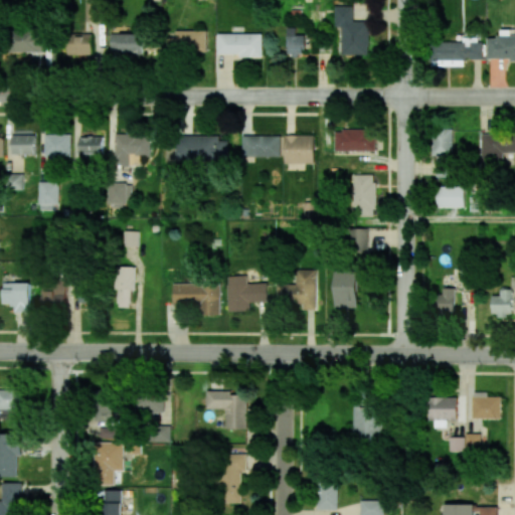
[(336,6),(335,26),(341,27),(341,54),(368,54),(369,21),(354,21),(354,6),(336,6)]
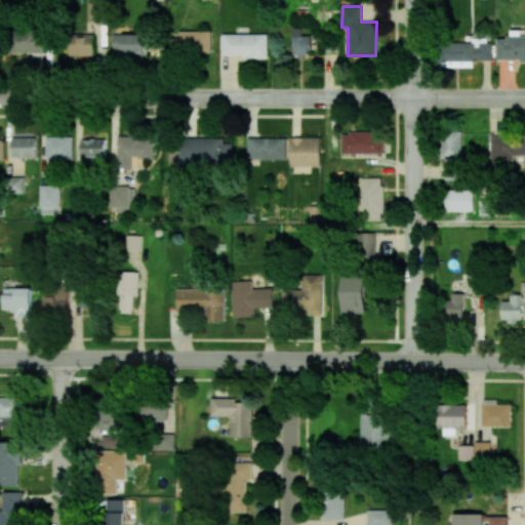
[(12,53),(46,52),(46,28),(11,29),(12,53)]
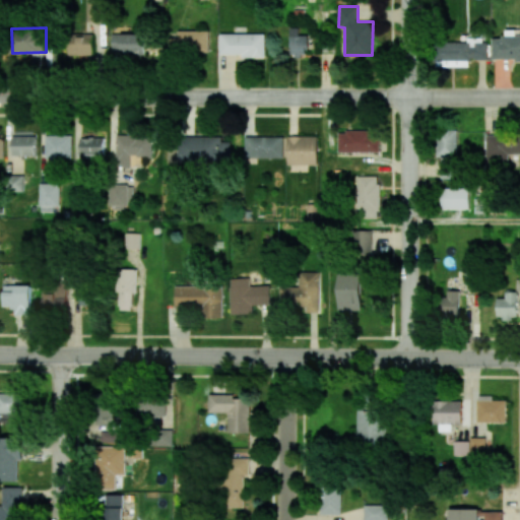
[(290,56),(308,56),(307,35),(299,36),(299,27),(289,28),(290,56)]
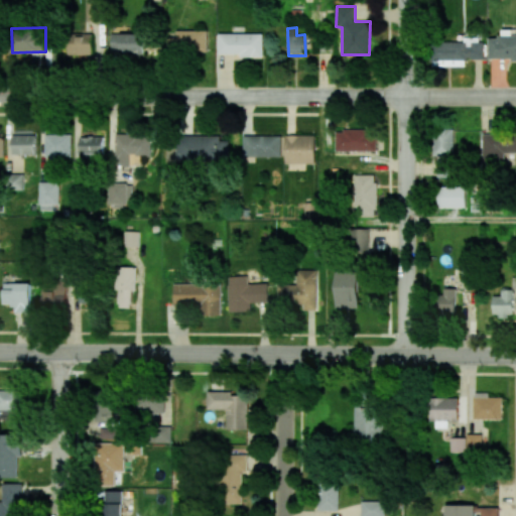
[(208,30),(175,30),(175,50),(207,51),(208,30)]
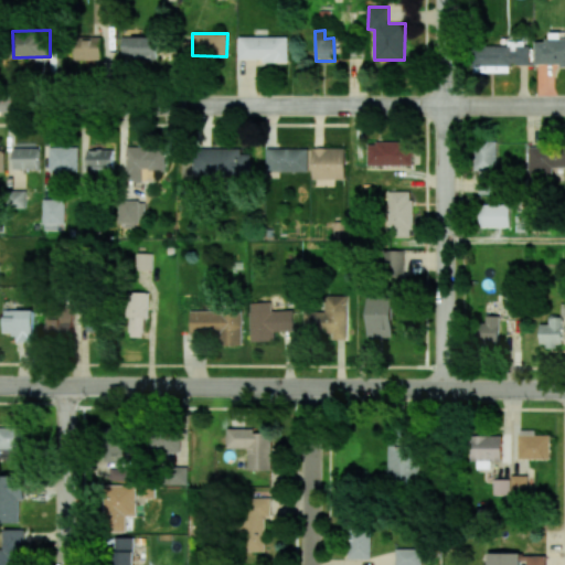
[(102,60),(100,36),(73,38),(74,60),(102,60)]
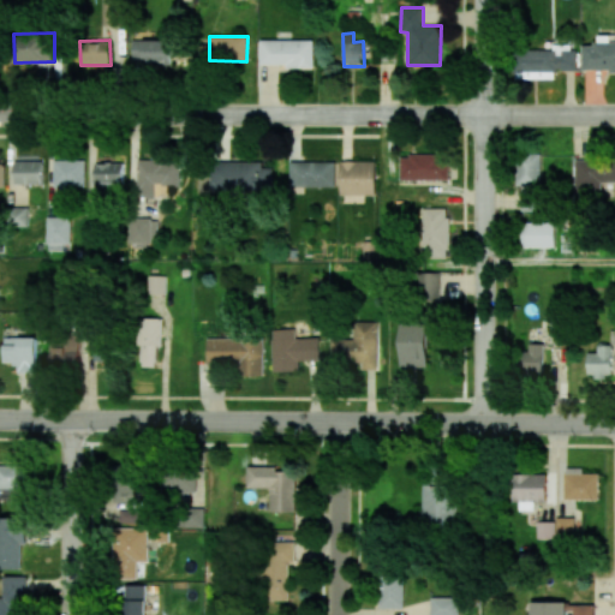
[(169,64),(171,40),(132,40),(132,64),(169,64)]
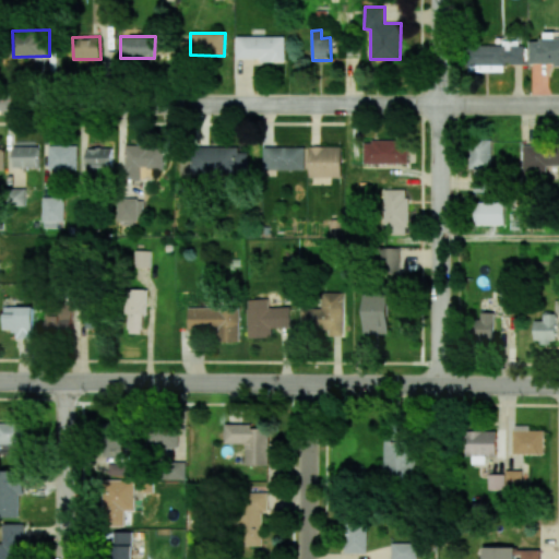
[(285,37),(236,36),(236,60),(285,60),(285,37)]
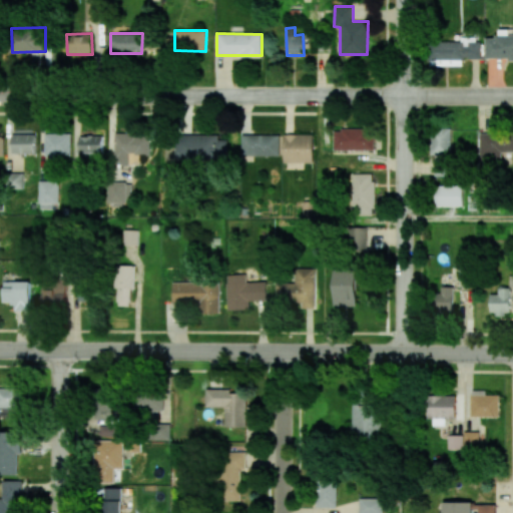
[(486,59),(512,58),(512,35),(485,36),(486,59)]
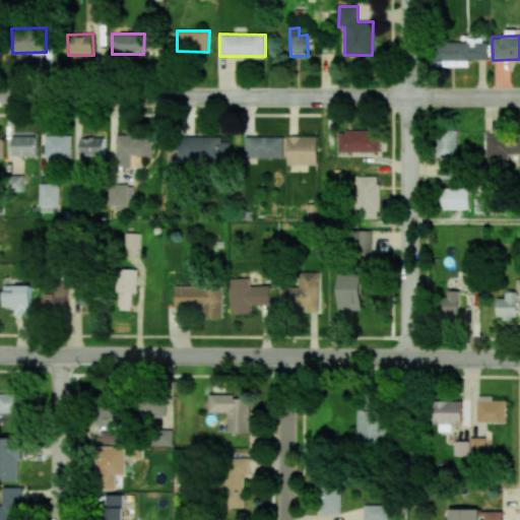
[(486,59),(485,38),(467,38),(467,42),(436,43),(436,61),(486,59)]
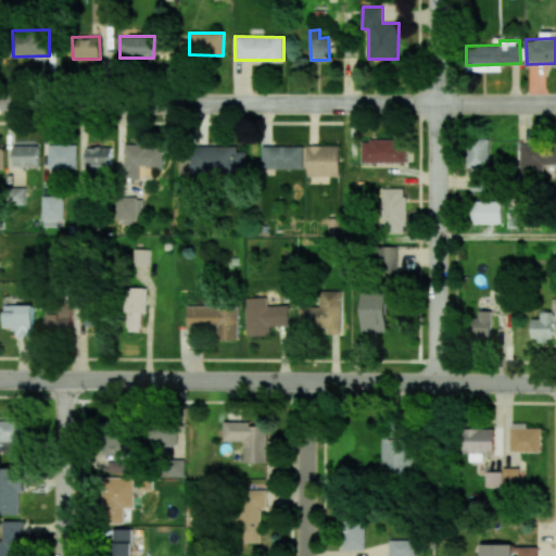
[(482,169),(482,164),(489,164),(490,139),(468,139),(467,169),(482,169)]
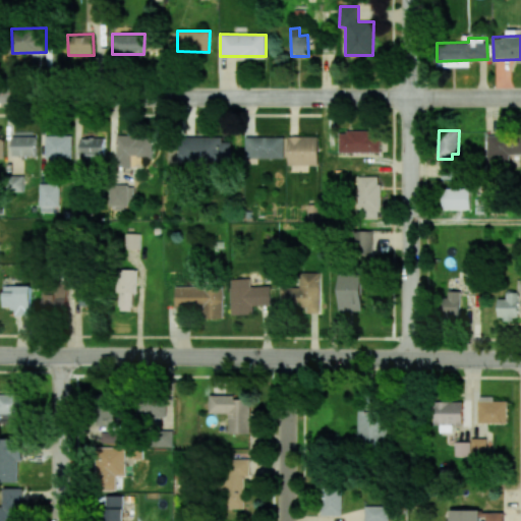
[(380,152),(380,131),(339,131),(339,153),(380,152)]
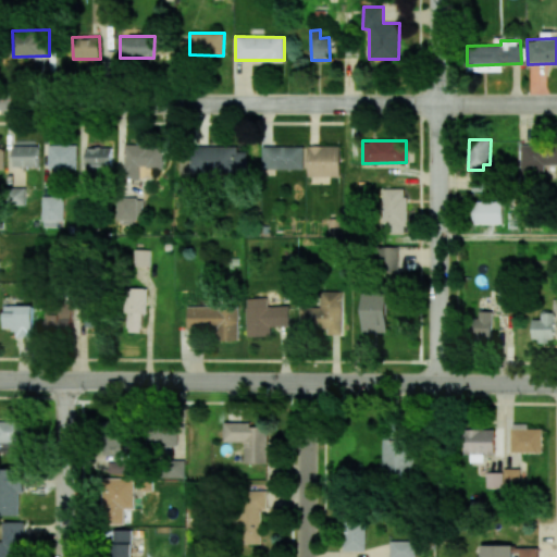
[(124,144),(123,178),(140,178),(140,168),(162,168),(163,145),(124,144)]
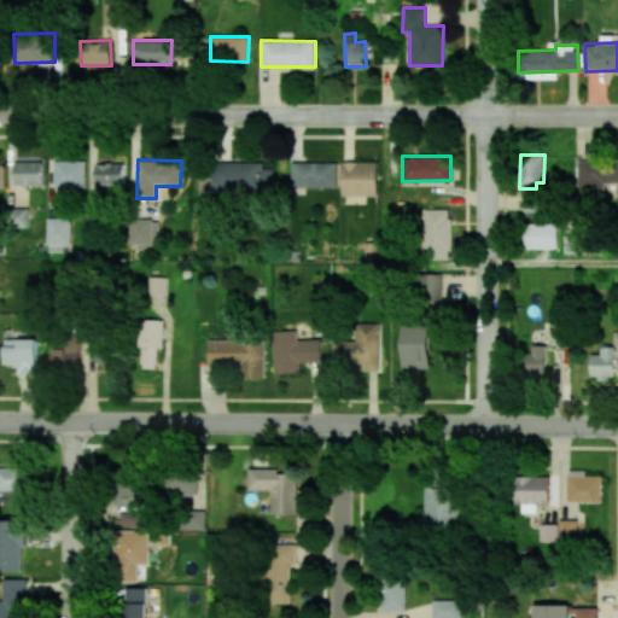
[(85,161),(53,161),(53,187),(85,187),(85,161)]
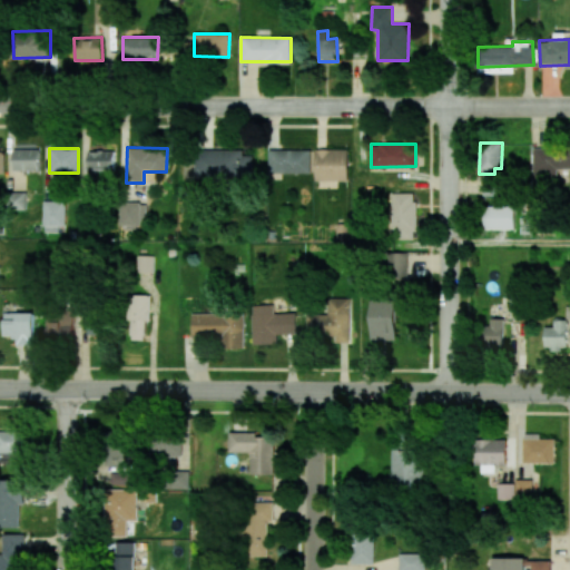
[(569,168),(569,148),(533,148),(532,178),(557,179),(557,168),(569,168)]
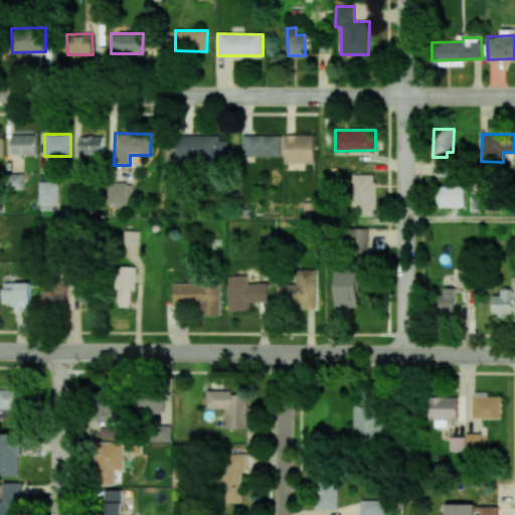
[(12,155),(35,154),(35,135),(12,135),(12,155)]
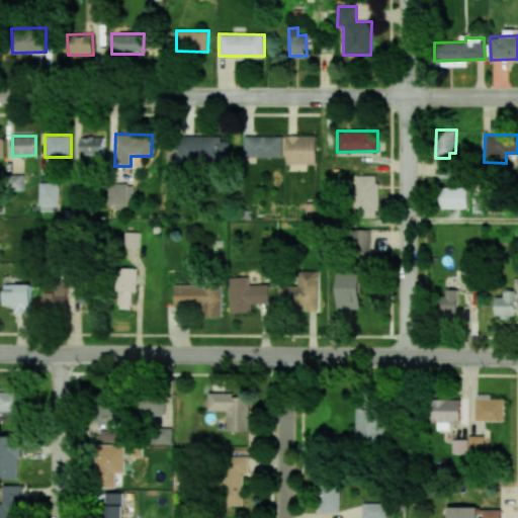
[(282,158),(282,137),(244,136),(244,157),(282,158)]
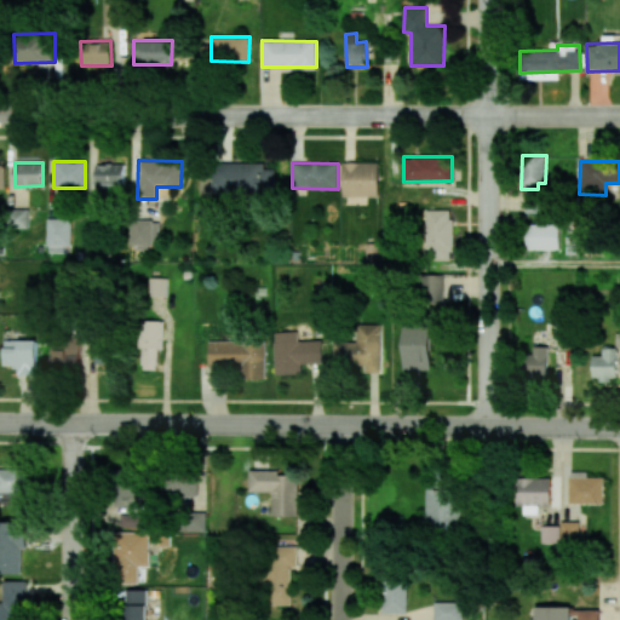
[(379,164),(343,162),(343,196),(378,196),(379,164)]
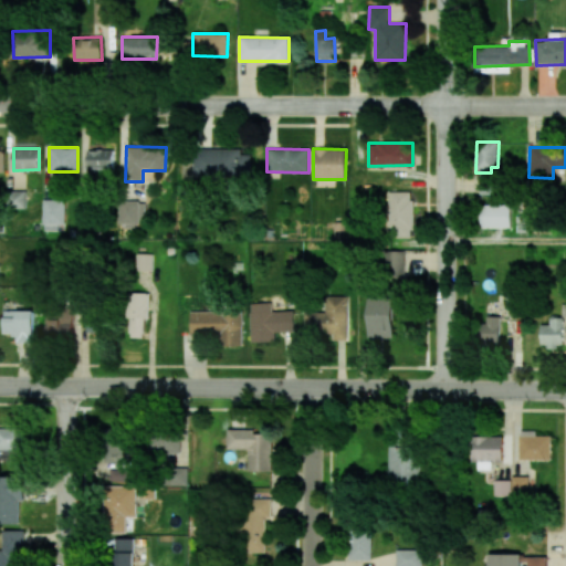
[(241,149),(194,149),(194,175),(251,175),(251,155),(241,155),(241,149)]
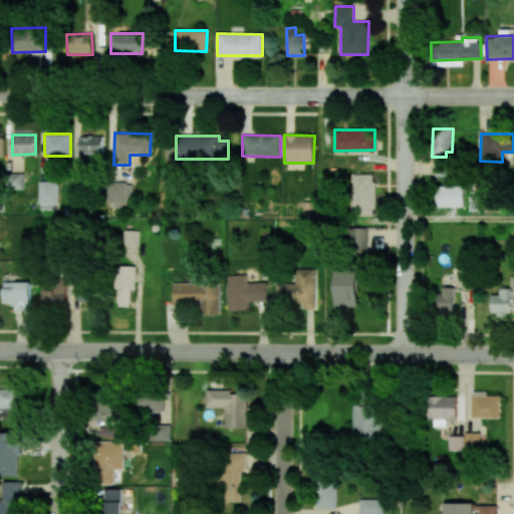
[(102,155),(102,137),(78,137),(79,155),(102,155)]
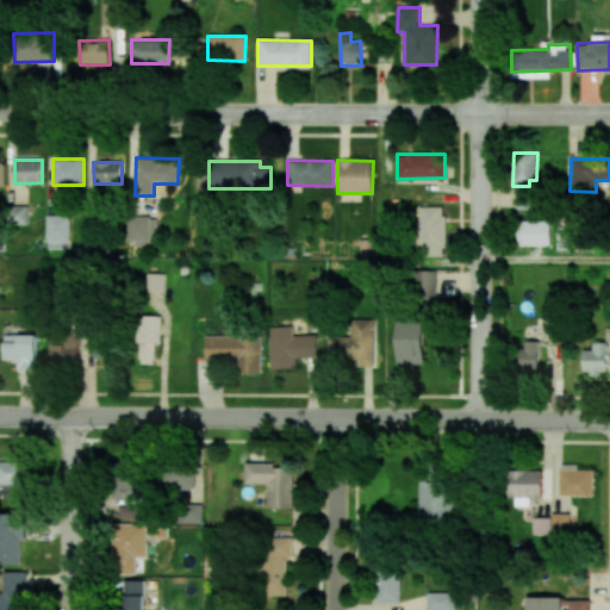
[(27,225),(27,206),(7,205),(7,225),(27,225)]
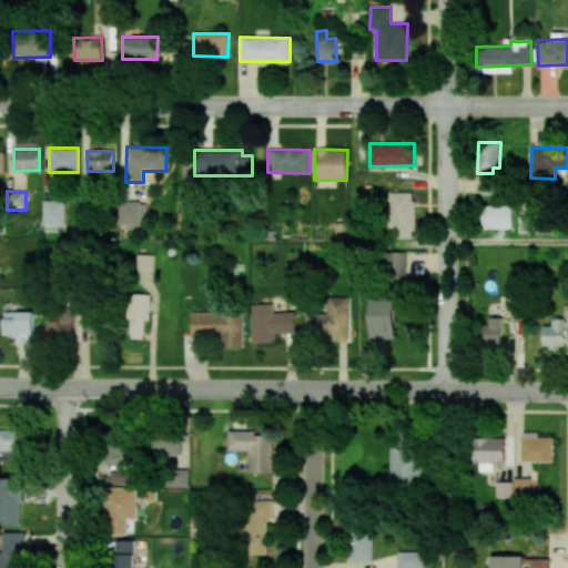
[(414,193),(389,193),(389,239),(414,239),(414,193)]
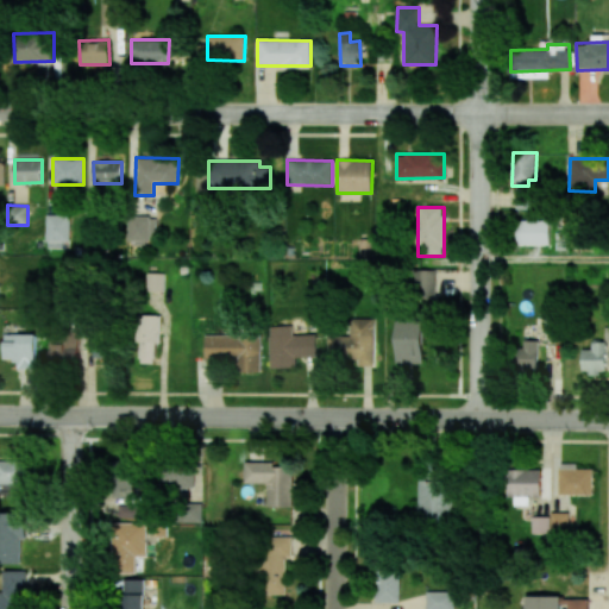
[(69,243),(70,214),(46,214),(46,242),(69,243)]
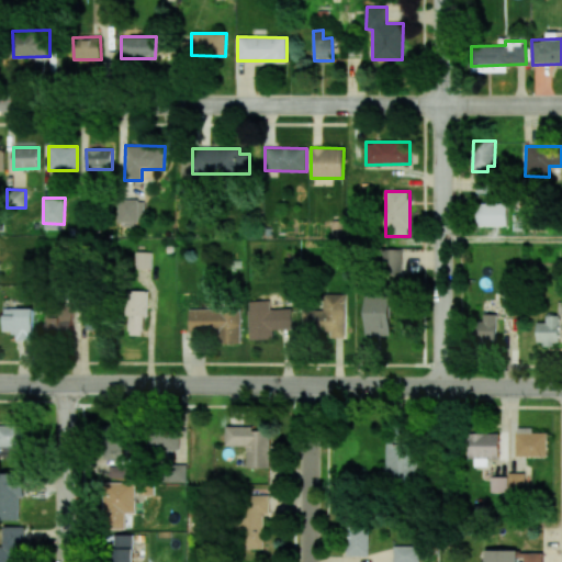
[(117,222),(144,222),(144,200),(117,200),(117,222)]
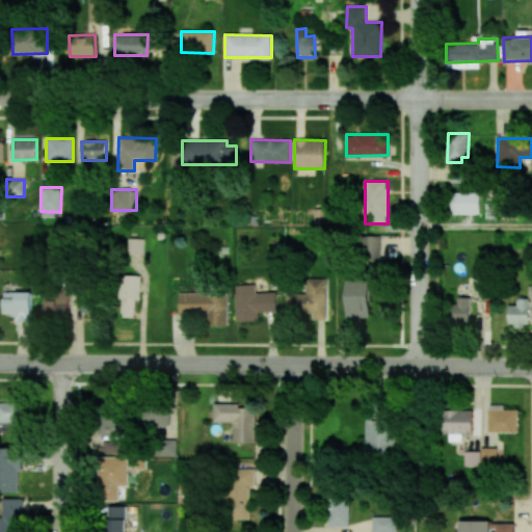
[(480,214),(480,192),(451,192),(451,214),(480,214)]
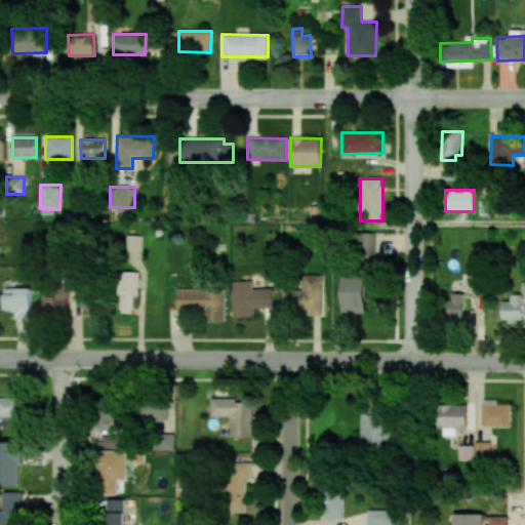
[(357,258),(375,257),(375,232),(357,232),(357,258)]
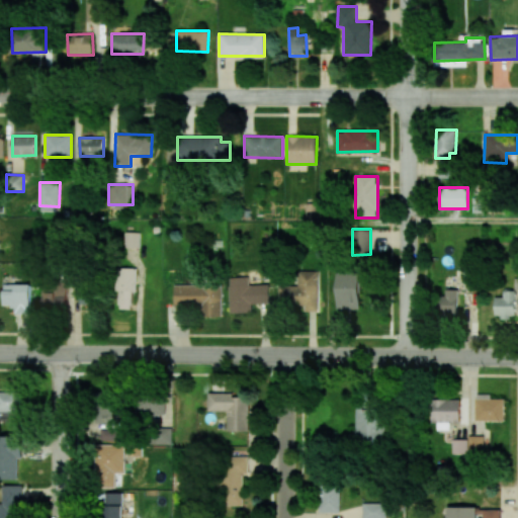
[(140,248),(140,233),(125,232),(125,248),(140,248)]
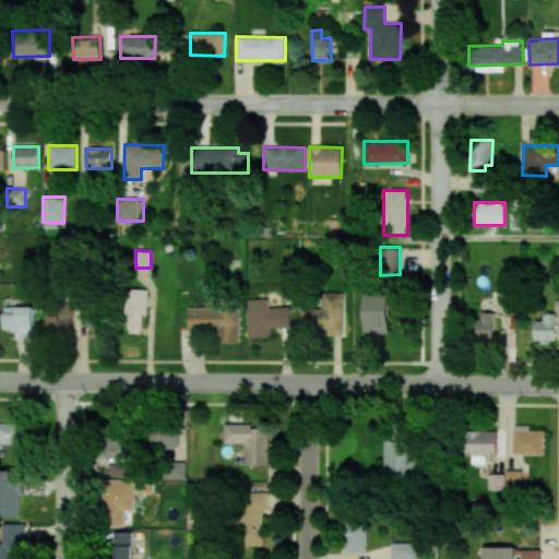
[(147,289),(128,289),(127,333),(142,333),(142,316),(147,316),(147,289)]
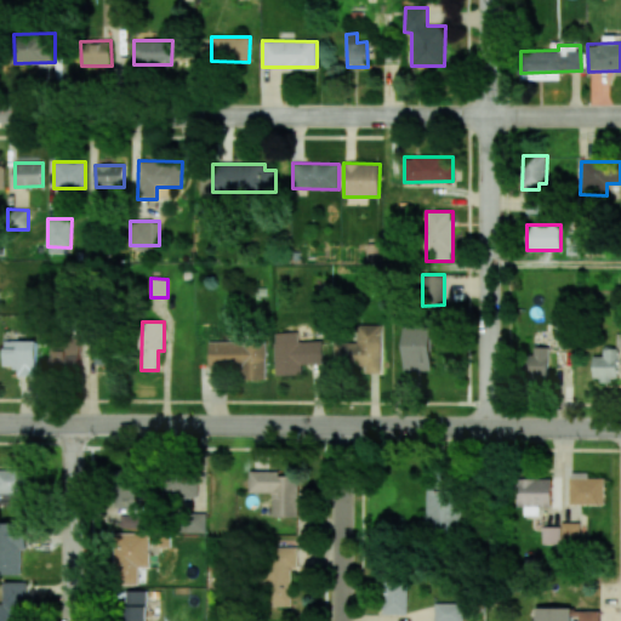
[(381,372),(382,325),(358,325),(357,342),(335,342),(334,365),(366,366),(366,372),(381,372)]
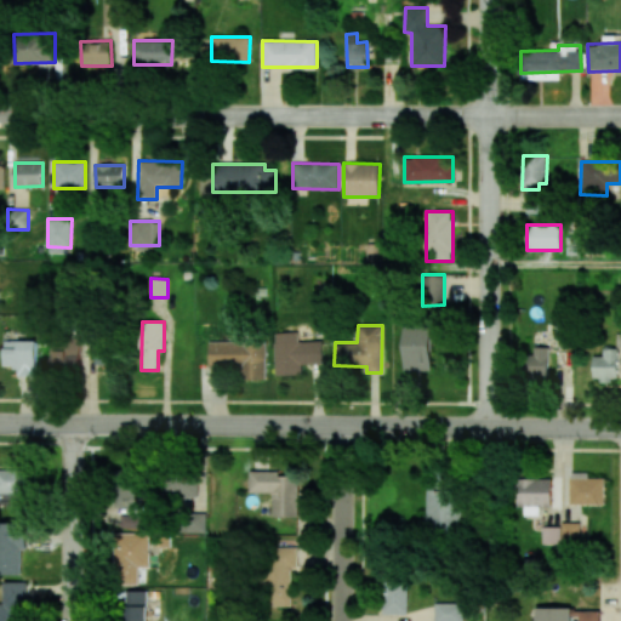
[(404,370),(431,370),(432,328),(405,326),(404,370)]
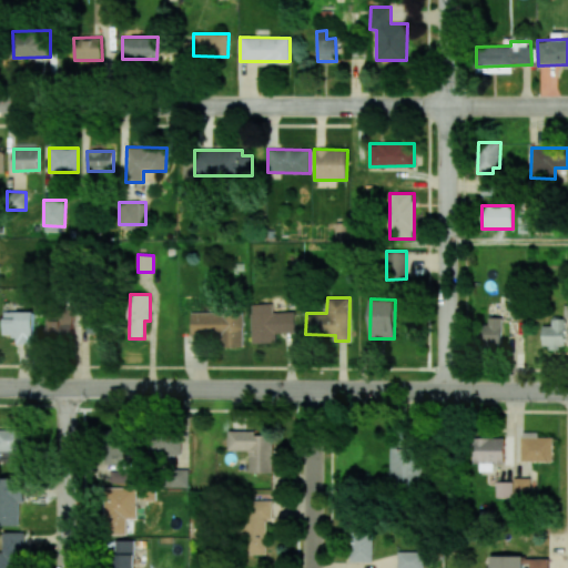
[(252,344),(276,343),(275,334),(295,333),(295,312),(273,313),(273,303),(251,304),(252,344)]
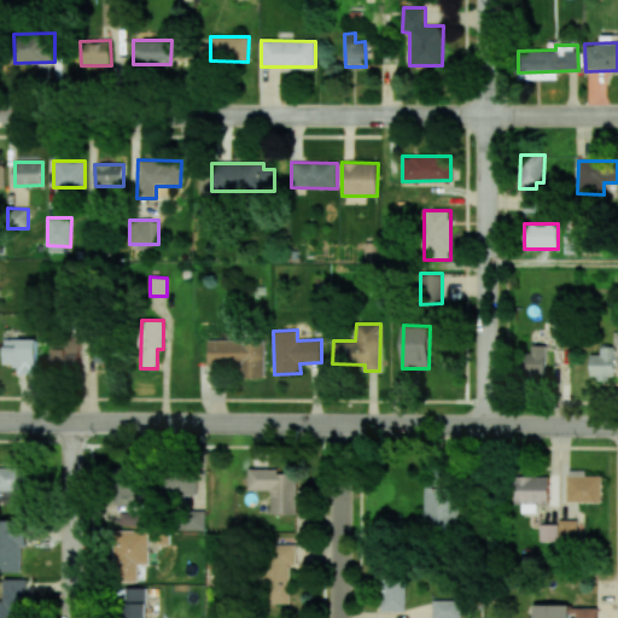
[(36,374),(36,338),(4,339),(4,365),(16,365),(17,375),(36,374)]
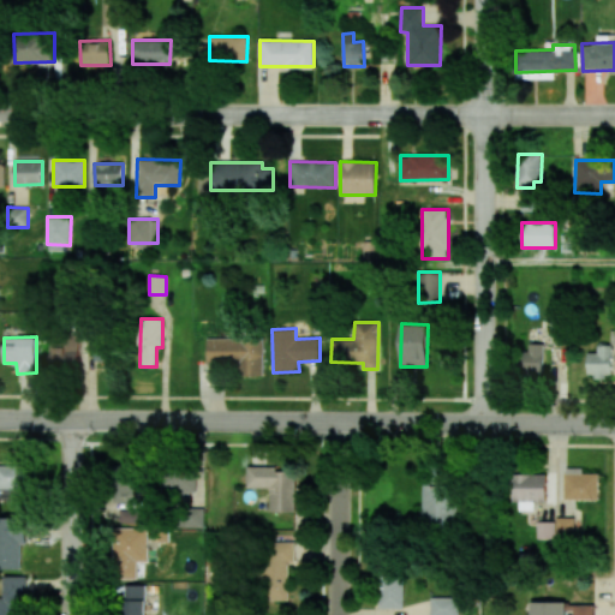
[(49,365),(78,366),(79,338),(51,338),(49,365)]
